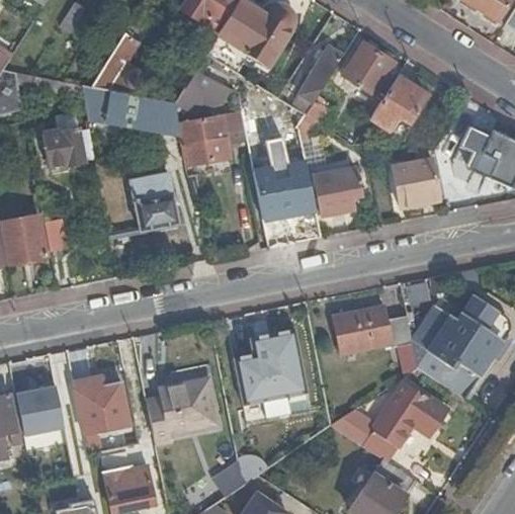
[(185,0),(180,8),(220,32),(240,1),(240,0),(185,0)]
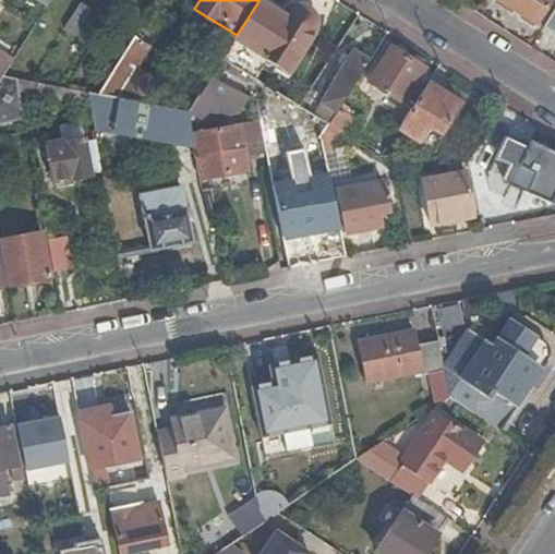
[(495,0),(535,25),(551,0),(495,0)]
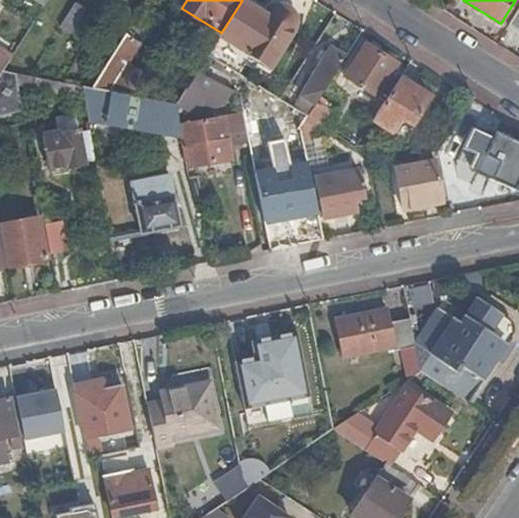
[(242,1),(221,33),(230,38),(249,49),(248,52),(268,65),(278,47),(290,31),(293,22),(292,16),(288,11),(282,9),(277,8),(273,9),(268,17),(242,1)]
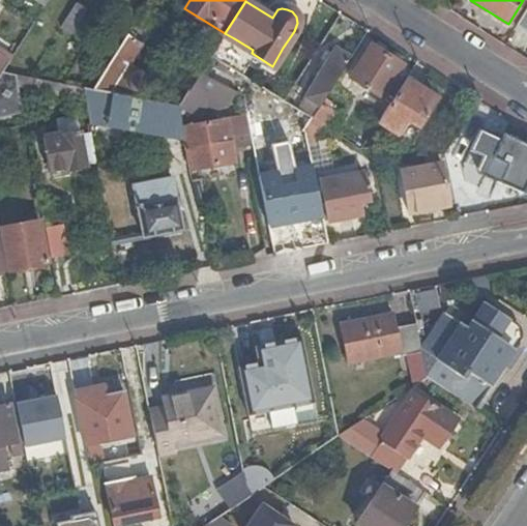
[(526,11),(516,29),(526,35),(526,11)]
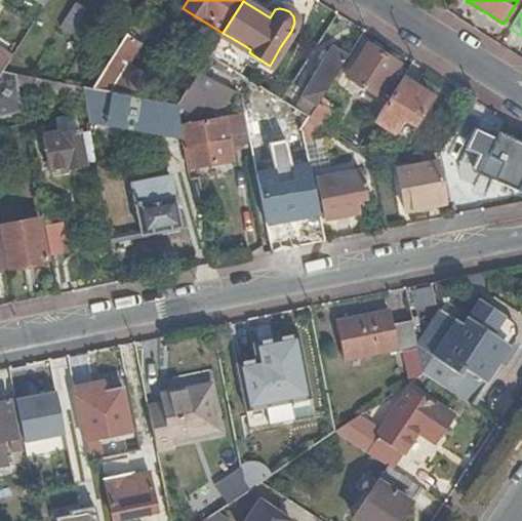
[(142,42),(125,33),(90,88),(132,97),(134,97),(144,82),(139,81),(120,76),(129,61),(142,42)]
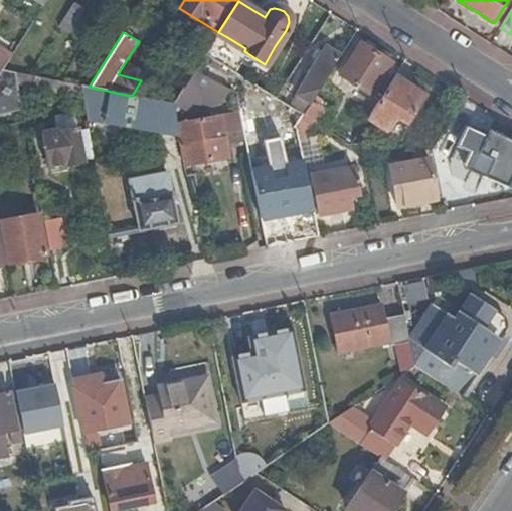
[(227,37),(218,32),(211,43),(220,48),(227,37)]
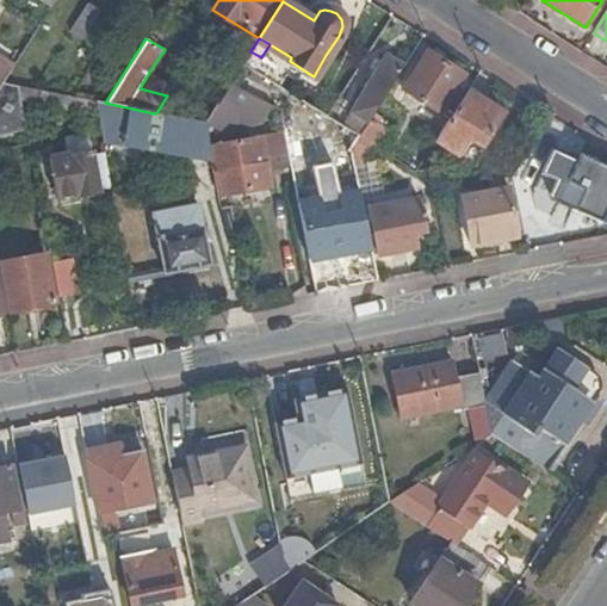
[(427,51),(403,90),(422,103),(446,63),(427,51)]
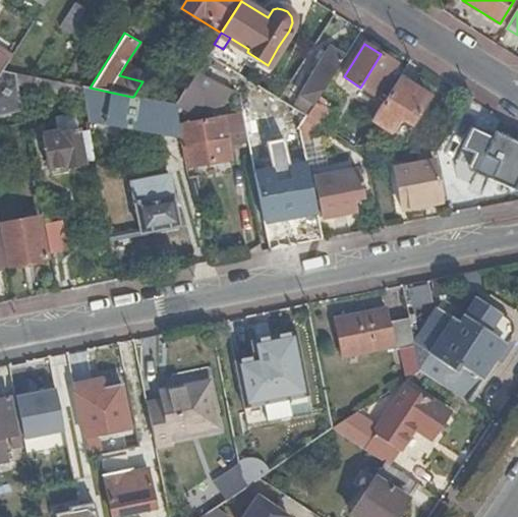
[(330,49),(300,97),(315,107),(345,58),(330,49)]
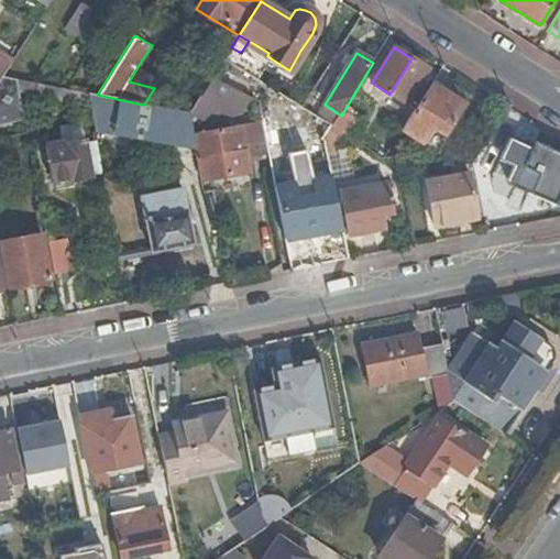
[(0,123),(23,119),(18,90),(15,79),(2,76),(10,65),(0,58),(0,123)]
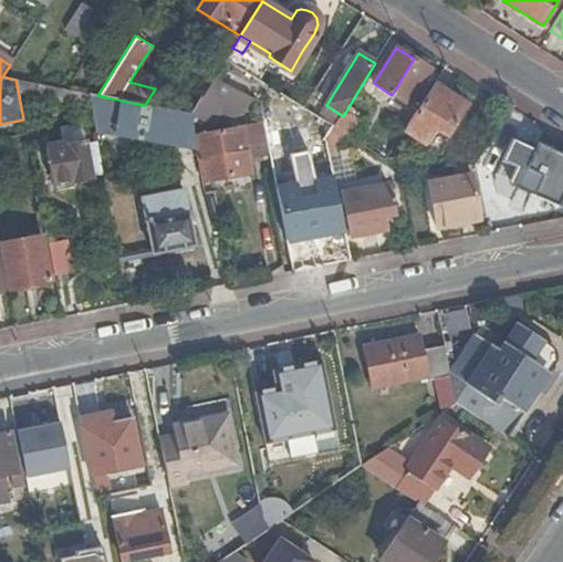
[(431,70),(414,59),(392,95),(399,100),(416,111),(433,84),(426,80),(431,70)]
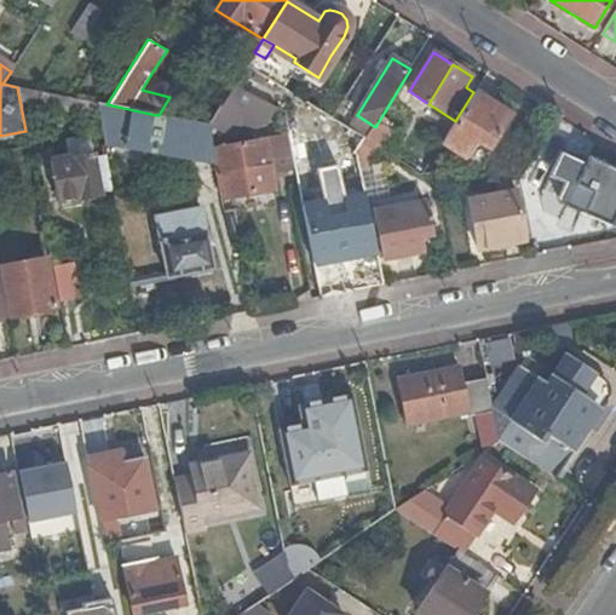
[(171,84),(153,72),(142,90),(165,96),(170,97),(172,97),(177,87),(171,84)]
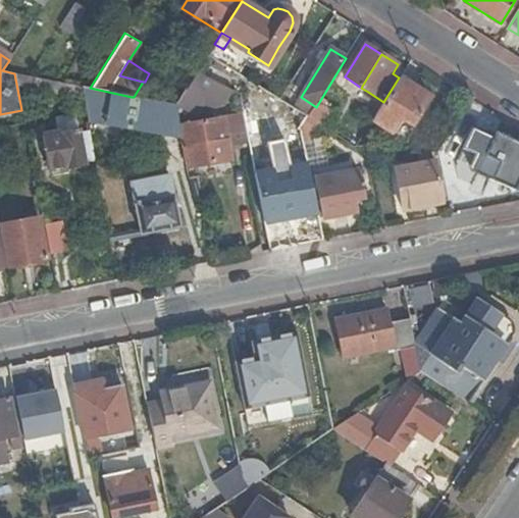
[(205,60),(198,71),(223,85),(229,74),(205,60)]
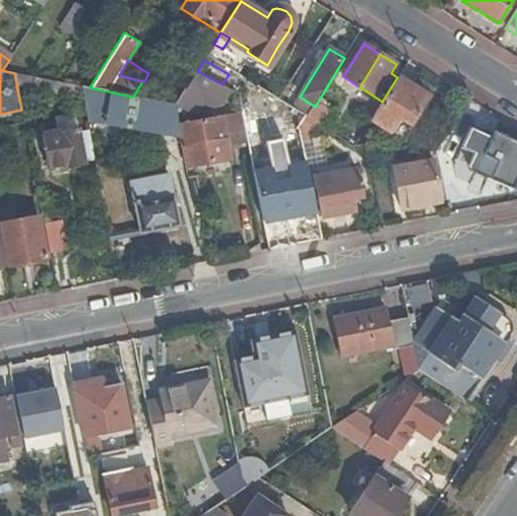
[(222,84),(197,71),(176,105),(193,108),(200,95),(212,102),(222,84)]
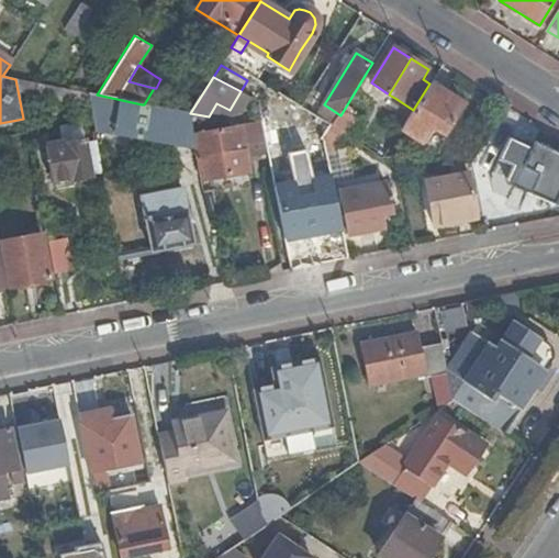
[(71,90),(15,79),(18,90),(69,101),(71,90)]
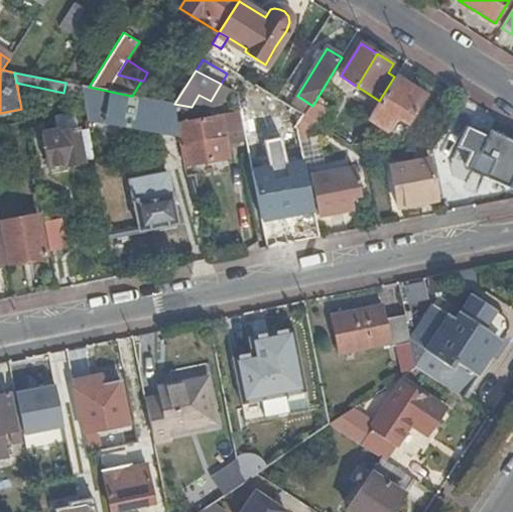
[(422,95),(394,77),(379,101),(369,118),(388,128),(395,116),(406,122),(422,95)]
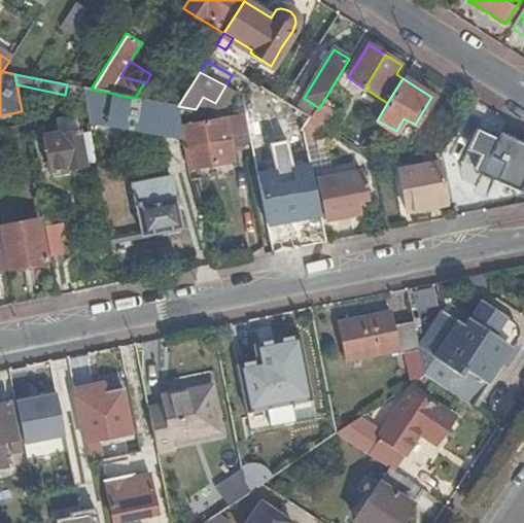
[(81,88),(83,98),(131,106),(133,98),(91,89),(81,88)]
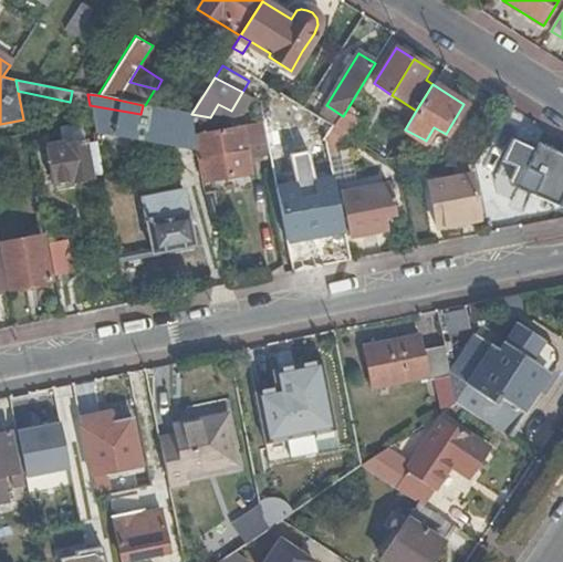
[(399,100),(392,95),(384,107),(391,112),(399,100)]
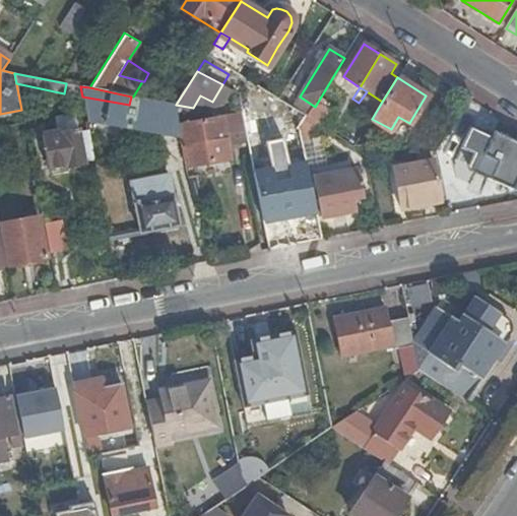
[(129,105),(82,97),(87,121),(180,137),(179,128),(177,114),(129,105)]
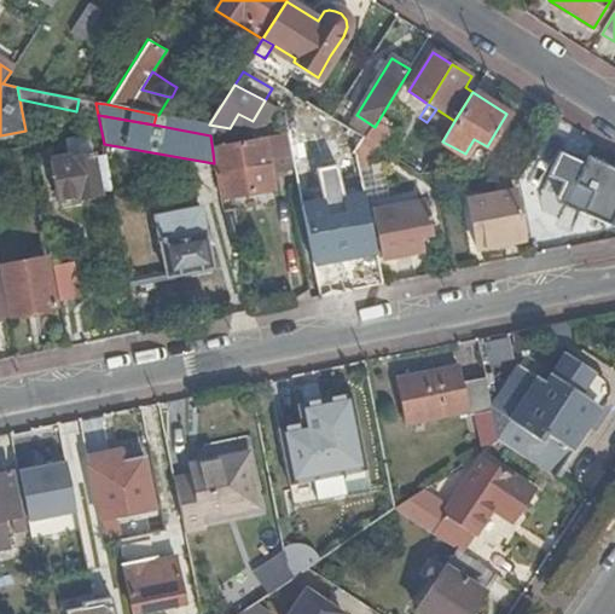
[(156,115),(154,125),(210,135),(209,125),(158,115),(156,115)]
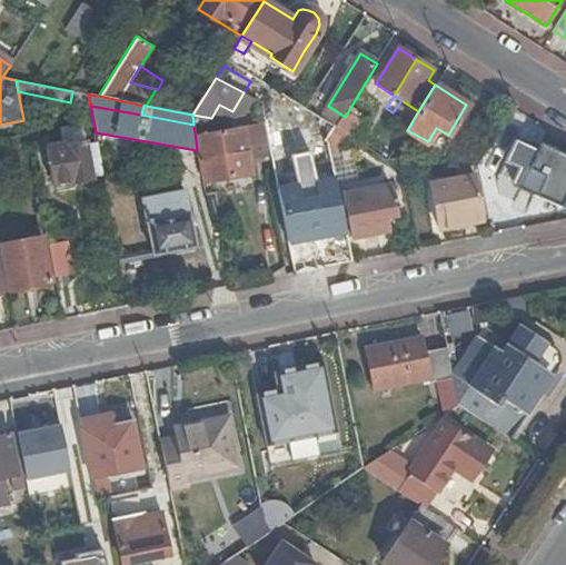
[(192,115),(194,125),(196,140),(211,137),(210,127),(216,126),(215,119),(211,118),(192,115)]
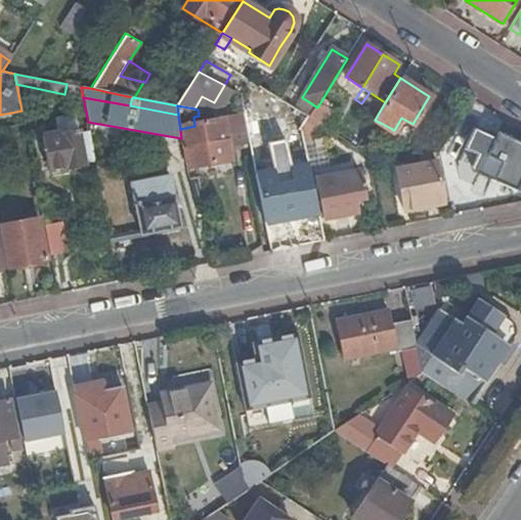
[(310,119),(303,129),(311,173),(322,171),(315,137),(322,127),(310,119)]
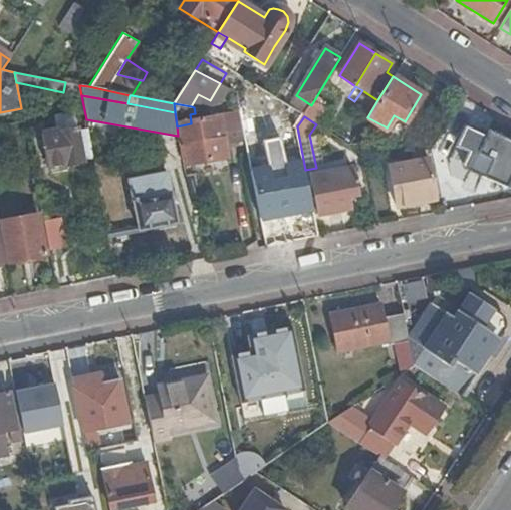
[(177,126),(178,136),(184,169),(227,160),(220,118),(191,123),(177,126)]
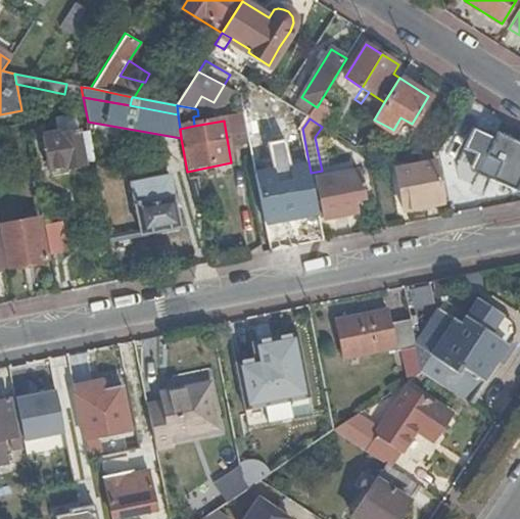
[(77,131),(42,139),(48,172),(66,169),(66,171),(85,167),(77,131)]
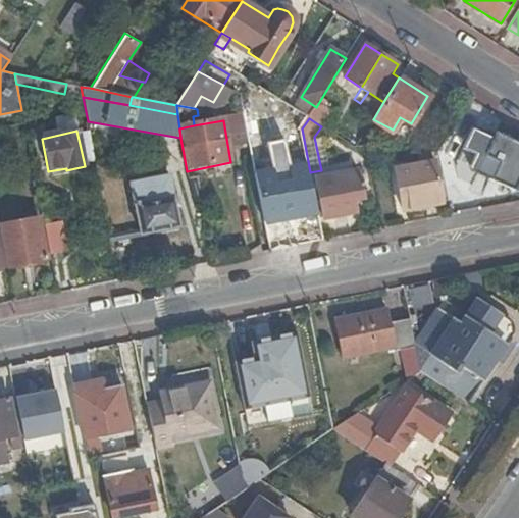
[(518,143),(496,133),(477,174),(513,191),(518,177),(518,143)]
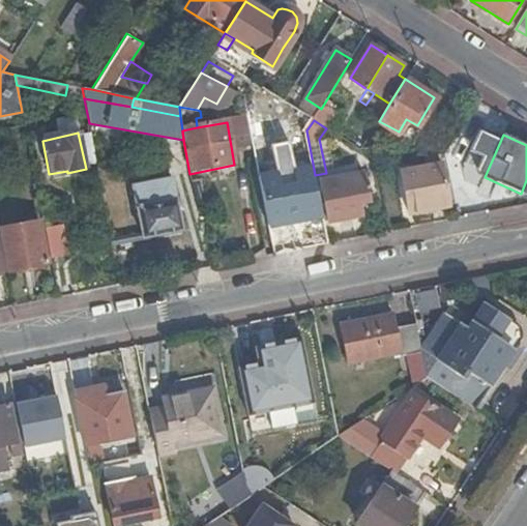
[(401,170),(408,210),(454,202),(445,161),(401,170)]
